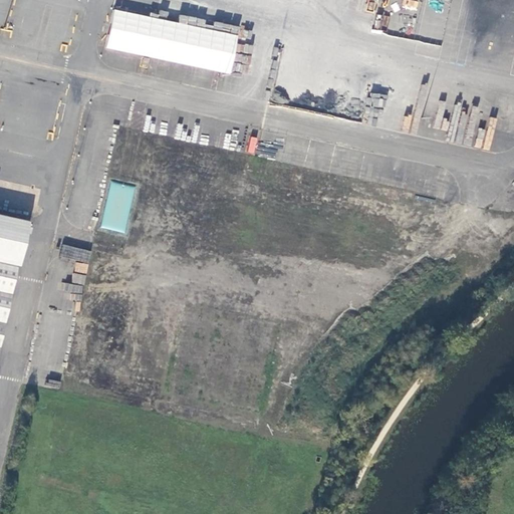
[(417,10),(419,1),(411,0),(403,0),(403,7),(417,10)]
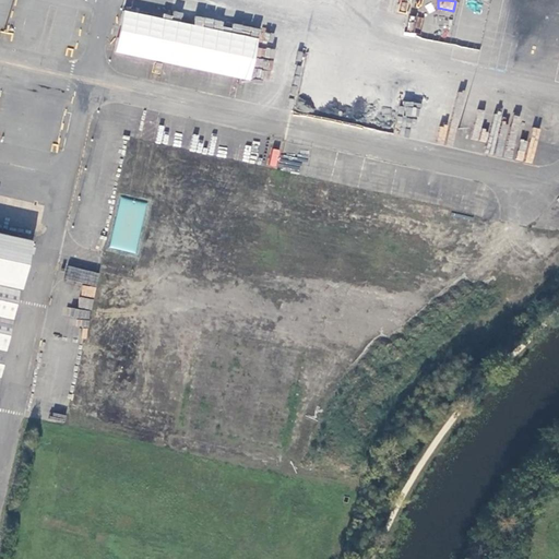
[(123,10),(115,54),(251,80),(261,28),(233,23),(195,16),(194,24),(123,10)]
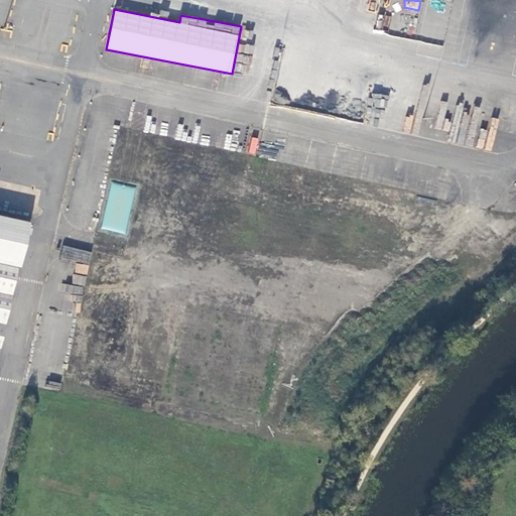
[(248,53),(248,44),(237,44),(237,63),(250,63),(251,53),(248,53)]
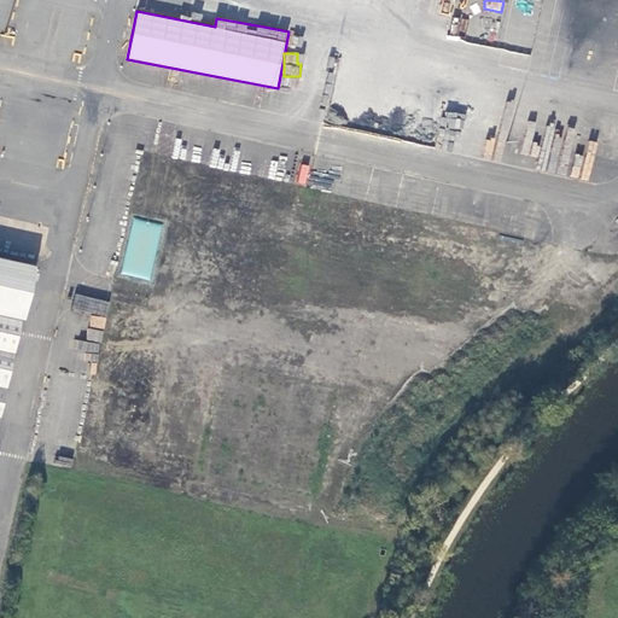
[(121,273),(150,280),(163,225),(134,217),(121,273)]
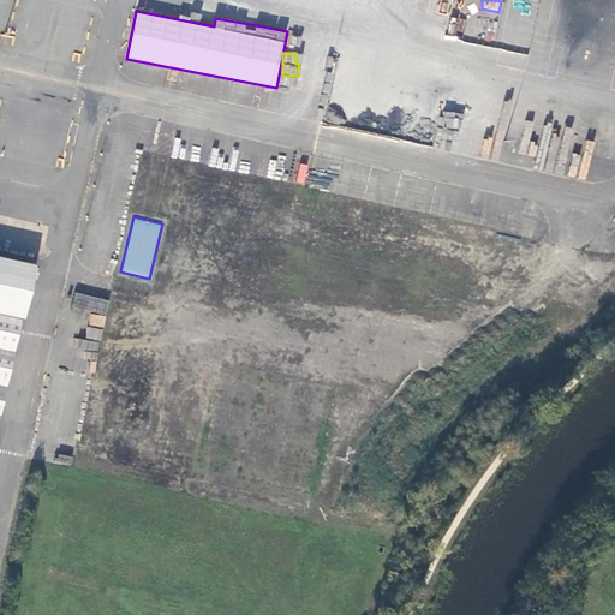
[(0,412),(34,267),(0,258),(0,412)]
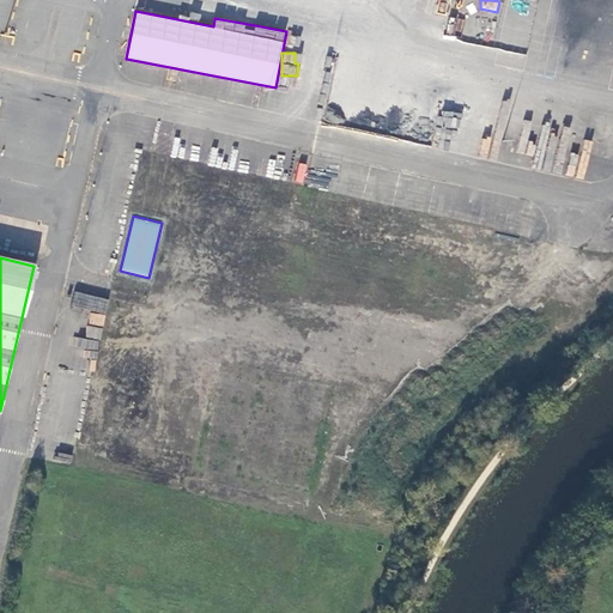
[(105,311),(108,298),(76,293),(74,307),(105,311)]
